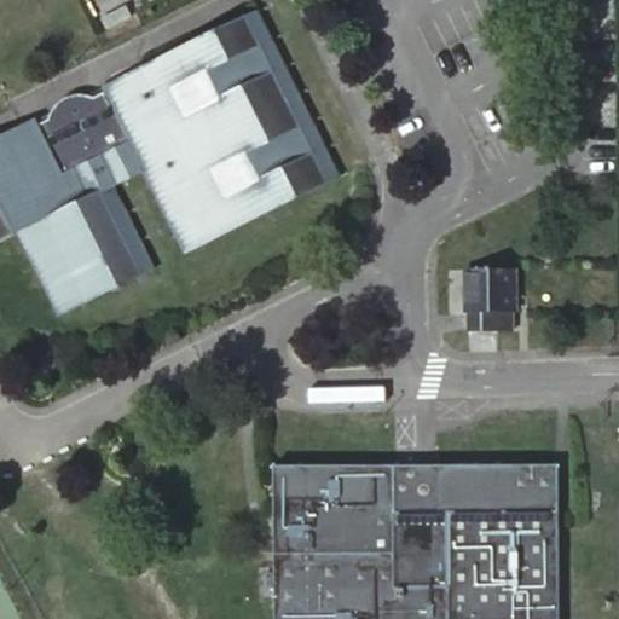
[(266,1),(258,6),(261,12),(270,9),(266,1)]
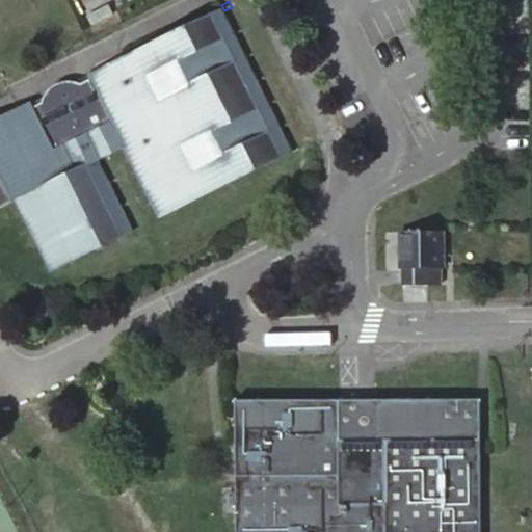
[(107,2),(85,12),(90,21),(111,10),(107,2)]
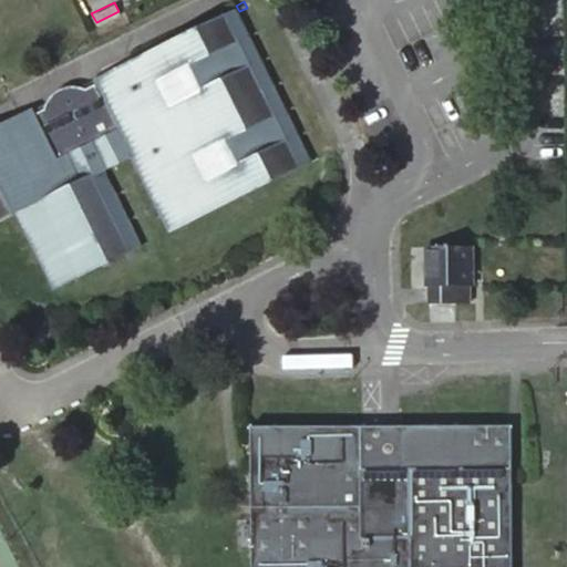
[(227,10),(301,163),(311,158),(308,153),(299,134),(296,127),(287,109),(284,103),(275,85),(271,79),(263,60),(260,54),(251,37),(248,31),(239,11),(236,6),(227,10)]
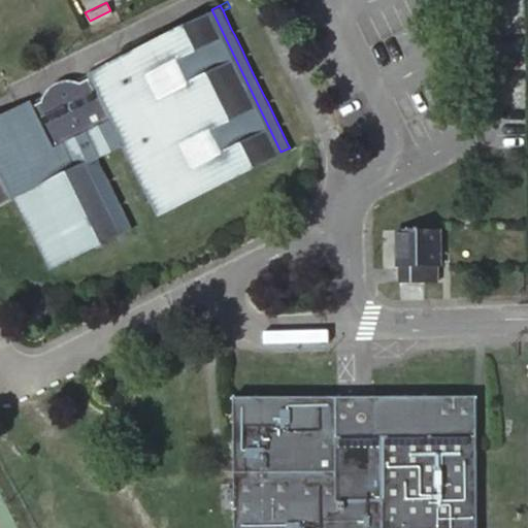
[(156,213),(281,152),(211,9),(88,71),(110,119),(53,146),(29,99),(0,112),(0,202),(14,196),(48,266),(126,229),(90,158),(122,141),(156,213)]
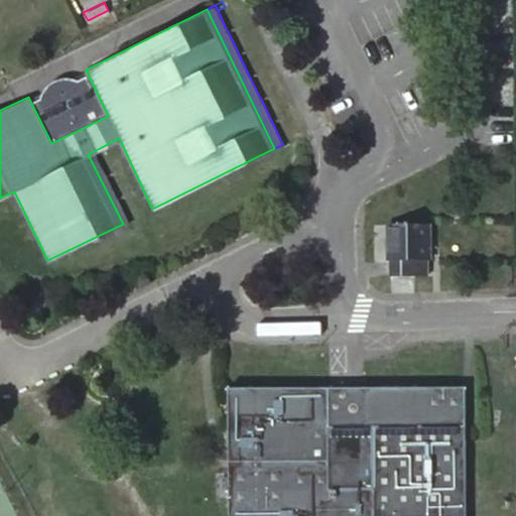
[(234,24),(226,28),(229,33),(236,29),(234,24)]
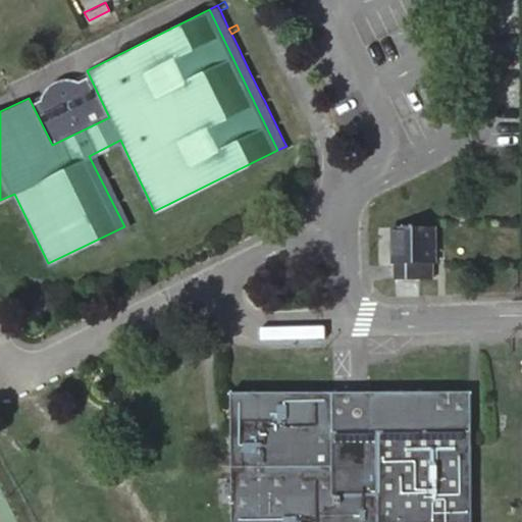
[(247,47),(240,50),(242,55),(250,52),(247,47)]
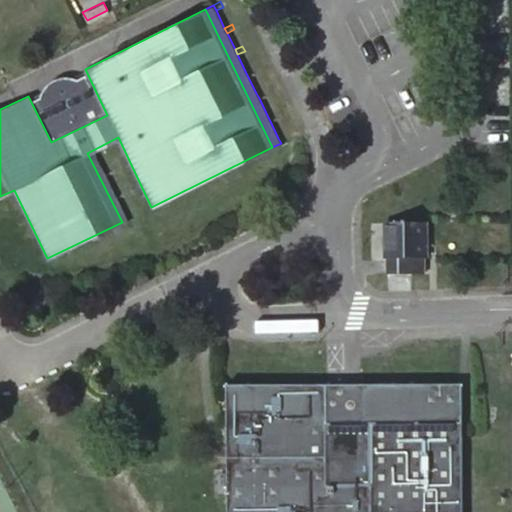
[(254,67),(245,71),(248,77),(256,73),(254,67)]
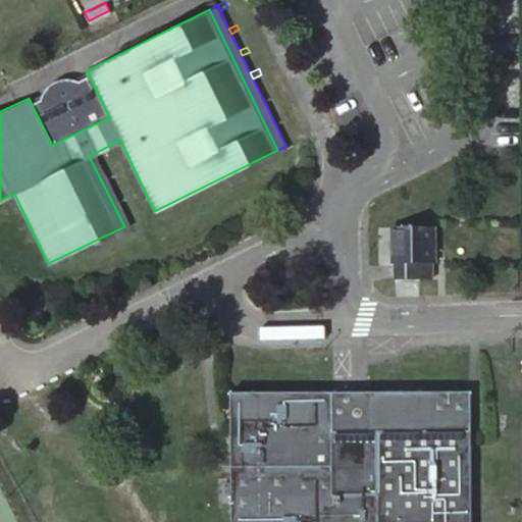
[(269,92),(261,95),(264,100),(272,97),(269,92)]
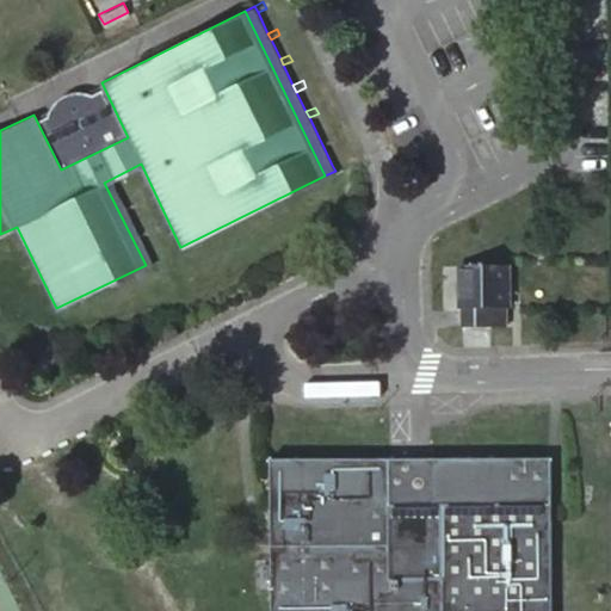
[(328,133),(319,137),(322,144),(331,140),(328,133)]
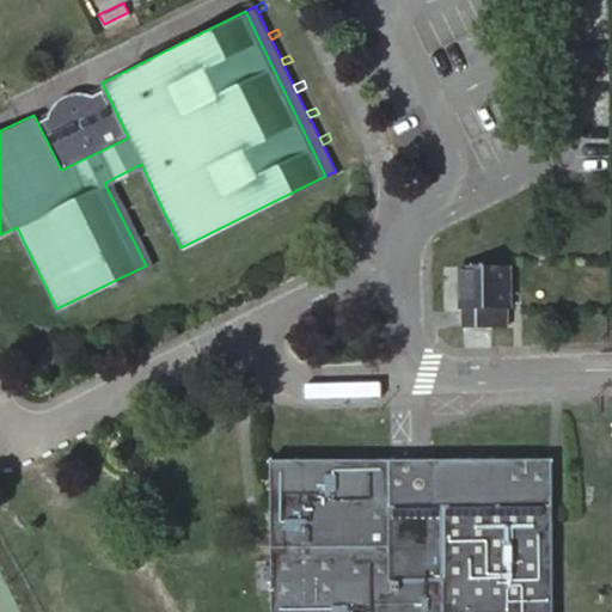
[(342,160),(332,165),(336,171),(344,167),(342,160)]
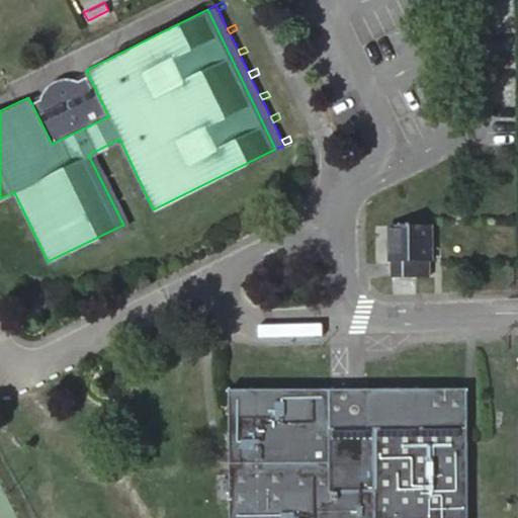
[(391,258),(391,273),(426,273),(426,257),(429,258),(427,222),(389,222),(391,258)]
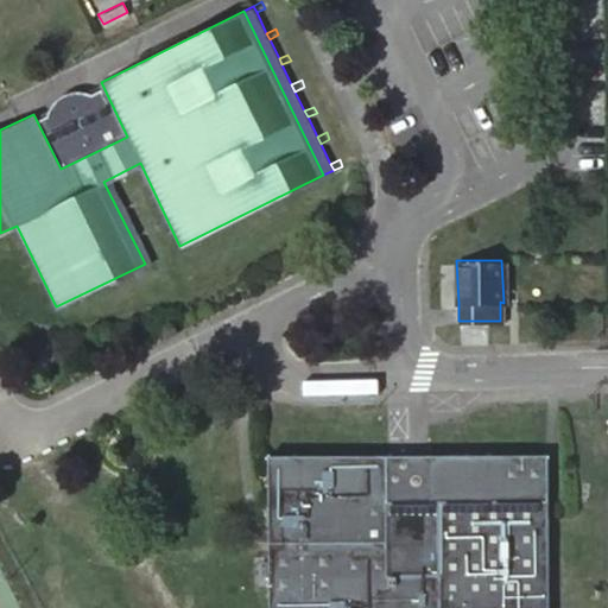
[(424,451),(386,451),(386,486),(425,486),(424,451)]
